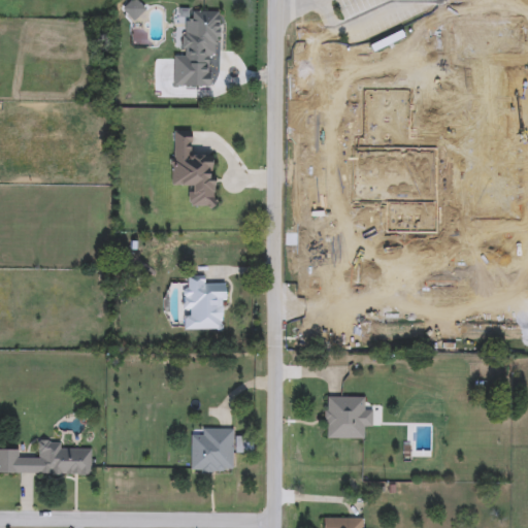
[(121,9),(130,0),(136,0),(145,9),(132,22),(121,9)]
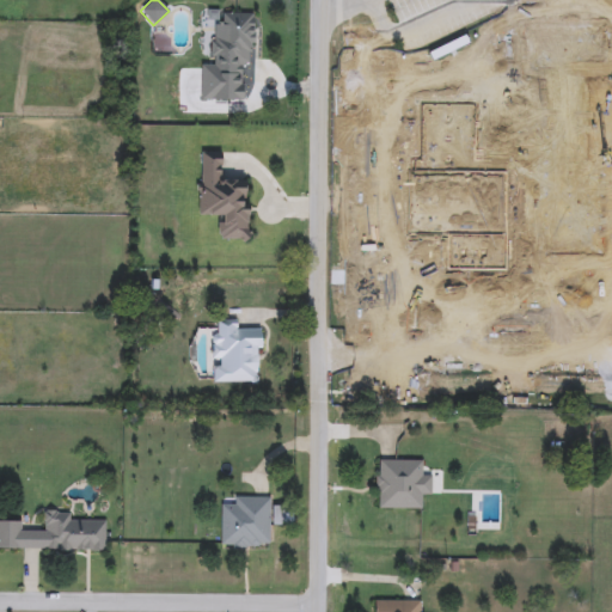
[(212,75),(212,25),(222,25),(222,13),(254,13),(254,51),(242,51),(242,75),(212,75)]
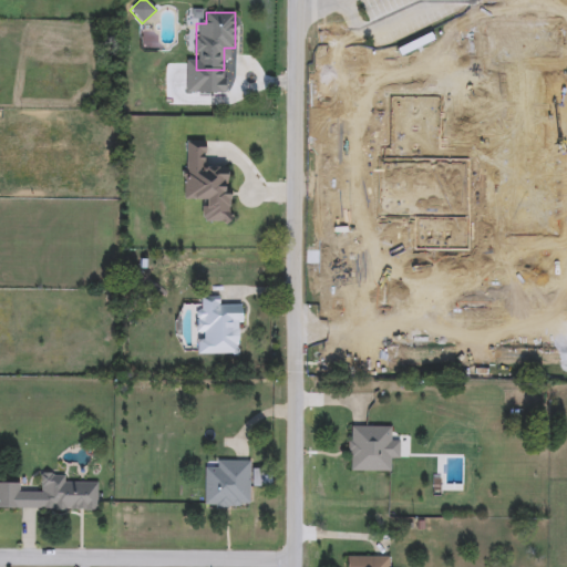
[(230,166),(229,223),(204,222),(205,200),(183,199),(184,141),(205,142),(205,166),(230,166)]
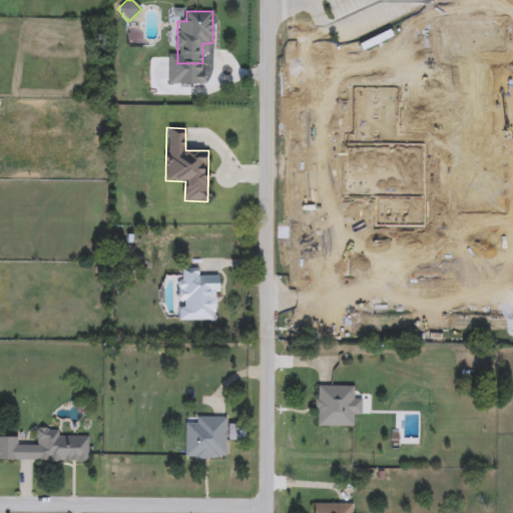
[(176,321),(176,268),(197,268),(197,277),(218,278),(218,321),(176,321)]
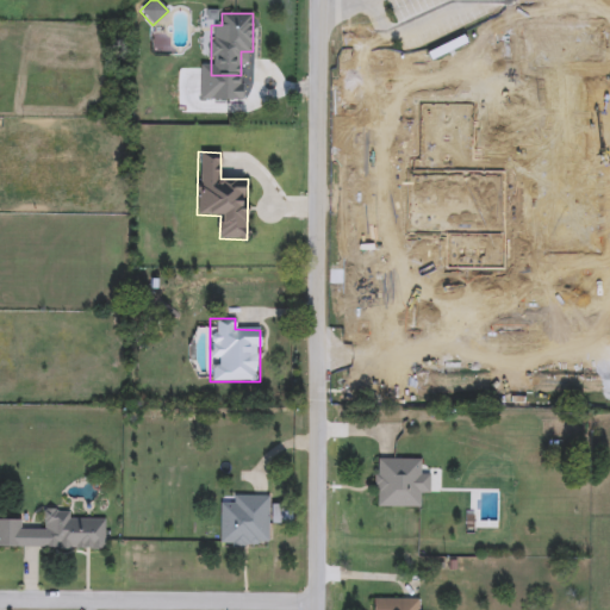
[(417,508),(374,508),(374,458),(418,458),(418,470),(428,470),(428,495),(417,495),(417,508)]
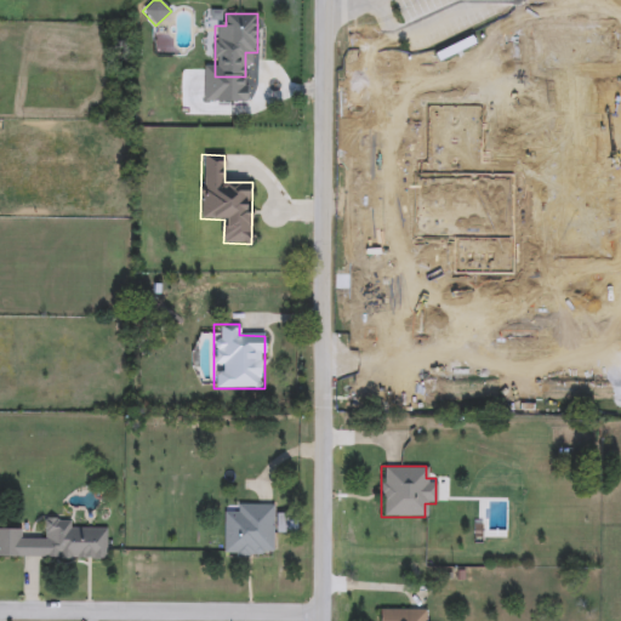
[(237,505),(273,505),(273,554),(223,554),(223,513),(237,513),(237,505)]
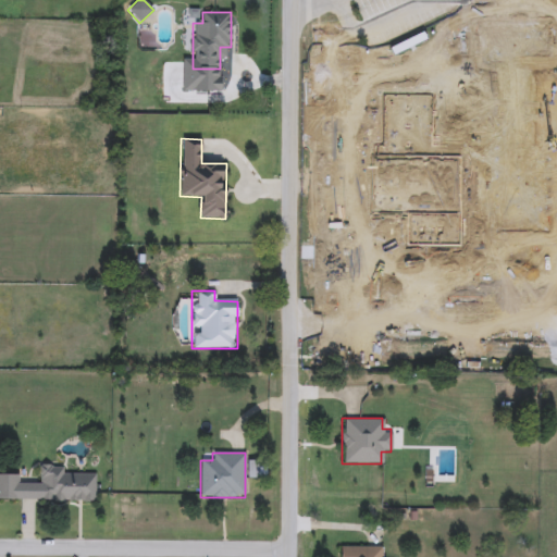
[(95,502),(0,499),(0,474),(20,475),(20,483),(39,483),(40,465),(63,466),(63,474),(96,475),(95,502)]
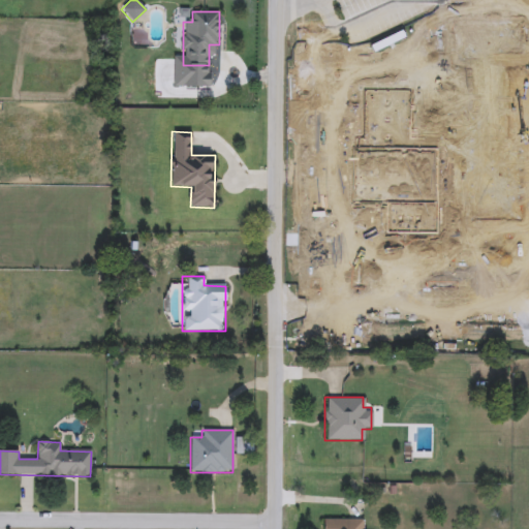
[(323,528),(323,518),(363,518),(363,528),(323,528)]
